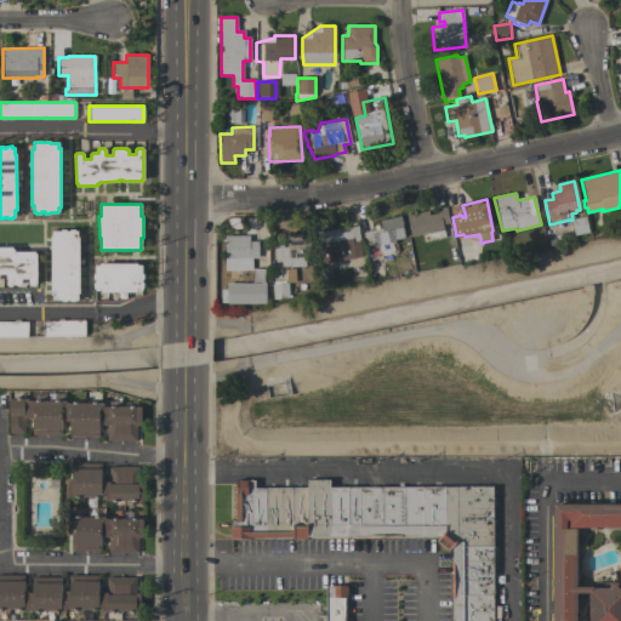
[(428,215),(437,214),(437,209),(445,208),(449,223),(443,224),(445,238),(431,241),(428,234),(410,238),(405,215),(428,211),(428,215)]
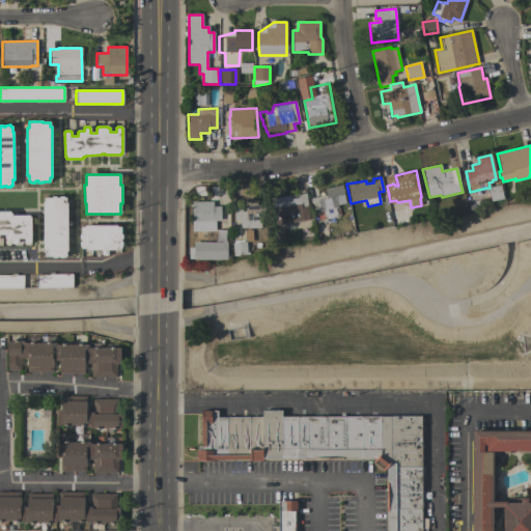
[(342,185),(345,204),(337,205),(338,208),(335,210),(337,217),(325,219),(324,212),(319,213),(319,210),(313,211),(311,199),(326,196),(325,189),(342,185)]
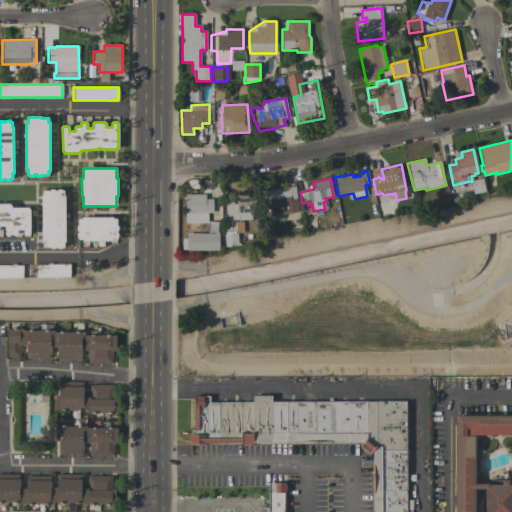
[(469,181),(472,181),(481,179),(484,191),(472,194),(469,181)]
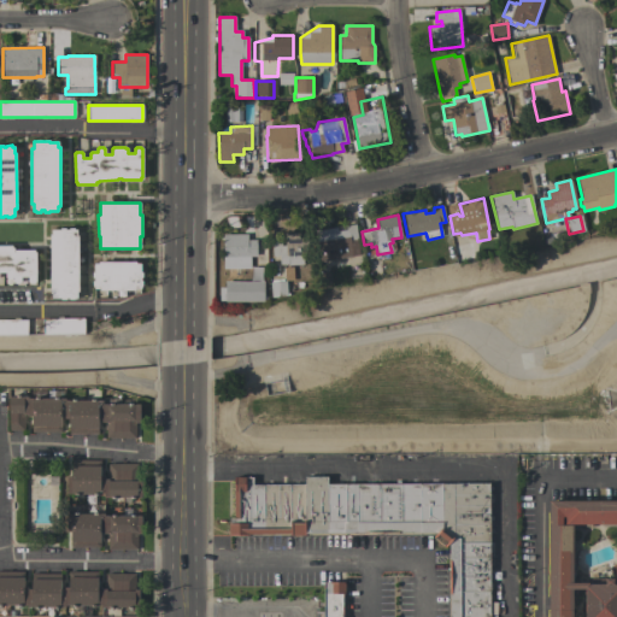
[(360,256),(319,262),(315,231),(356,224),(360,256)]
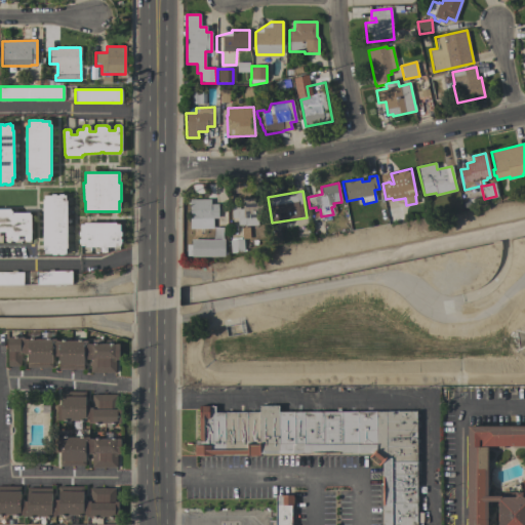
[(67,248),(66,248),(66,255),(58,255),(58,253),(56,253),(56,255),(51,255),(51,254),(44,254),(44,250),(43,250),(42,200),(44,200),(44,196),(51,196),(51,195),(55,195),(55,196),(58,196),(58,195),(63,195),(63,196),(65,196),(65,201),(67,201),(67,248)]
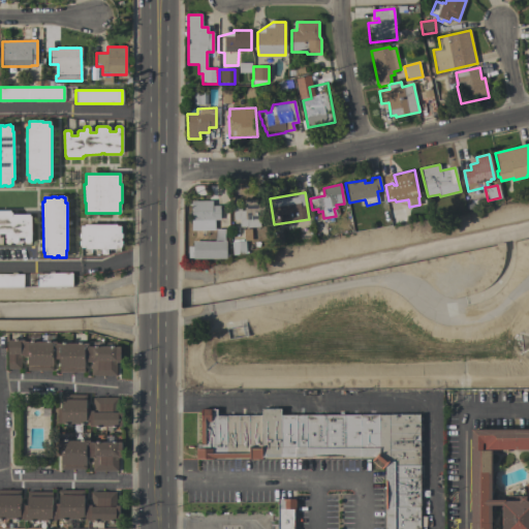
[(263,198),(265,226),(247,227),(247,226),(240,227),(239,208),(244,207),(244,199),(263,198)]
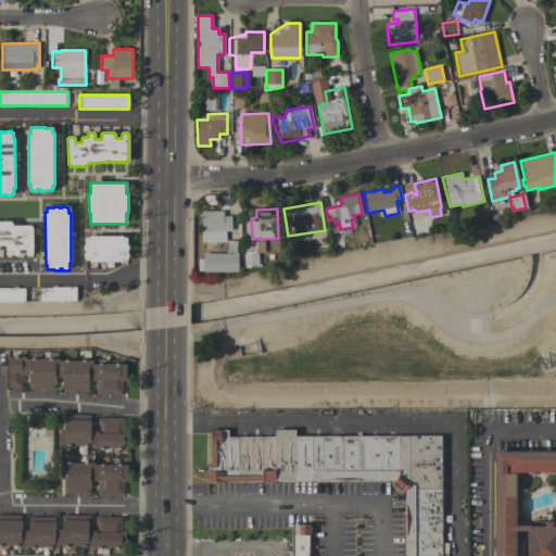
[(201,212),(223,211),(223,216),(231,216),(231,230),(226,230),(226,240),(201,240),(201,212)]
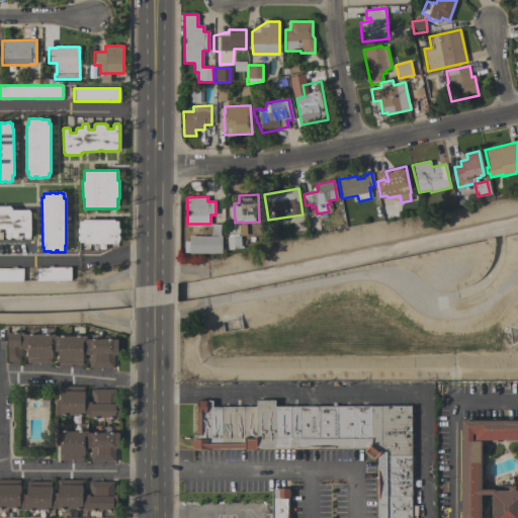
[(396,202),(399,218),(384,221),(381,205),(396,202)]
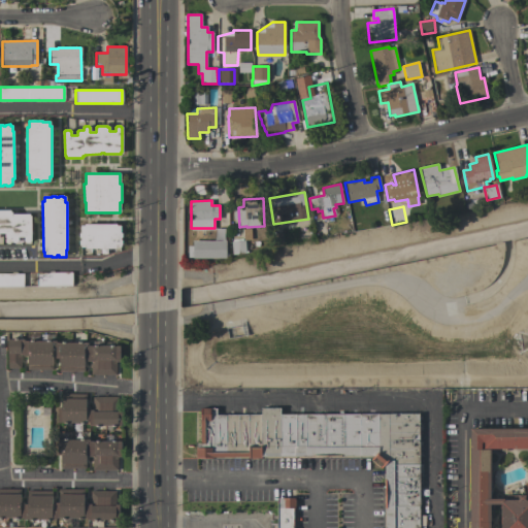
[(0,210),(10,210),(10,212),(11,212),(11,215),(29,215),(29,217),(31,217),(31,241),(29,241),(29,242),(26,242),(26,241),(24,241),(24,237),(18,237),(18,241),(17,241),(17,243),(12,243),(12,241),(11,241),(11,237),(9,237),(9,239),(6,239),(6,238),(5,238),(4,233),(0,233),(0,210)]
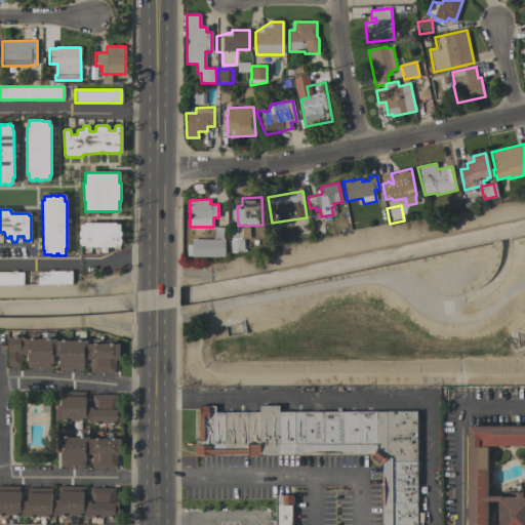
[(116,223),(116,225),(120,225),(120,232),(121,232),(121,236),(120,236),(120,239),(121,239),(121,243),(119,243),(119,245),(115,245),(115,247),(85,247),(85,246),(80,246),(80,243),(79,243),(79,239),(80,239),(80,236),(79,236),(79,232),(80,232),(80,225),(84,225),(84,223),(116,223)]
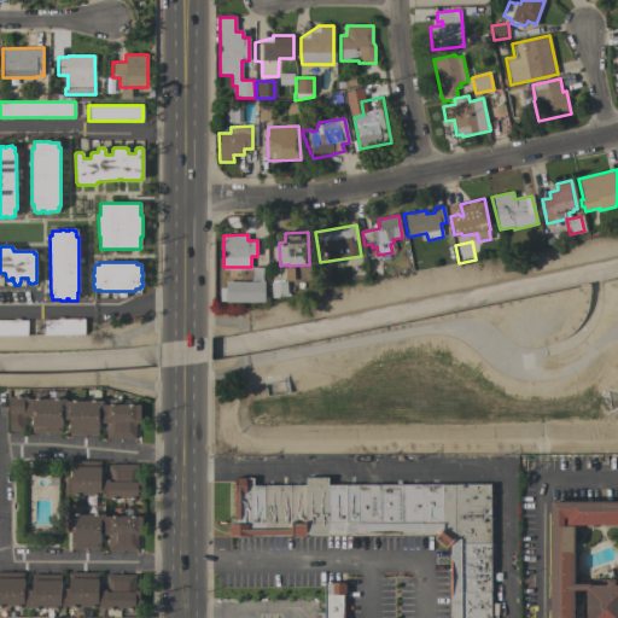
[(267,281),(252,281),(252,266),(267,266),(267,281)]
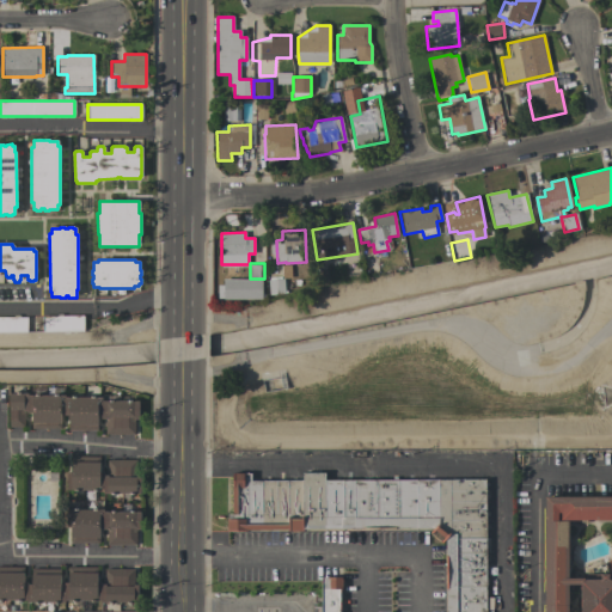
[(261,279),(261,299),(222,299),(222,279),(261,279)]
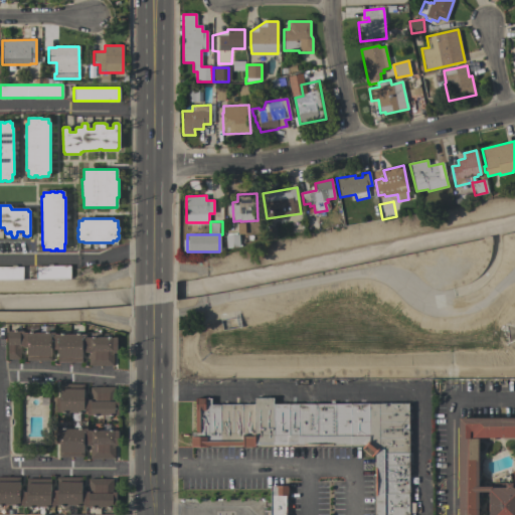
[(237,248),(224,249),(223,235),(236,234),(237,248)]
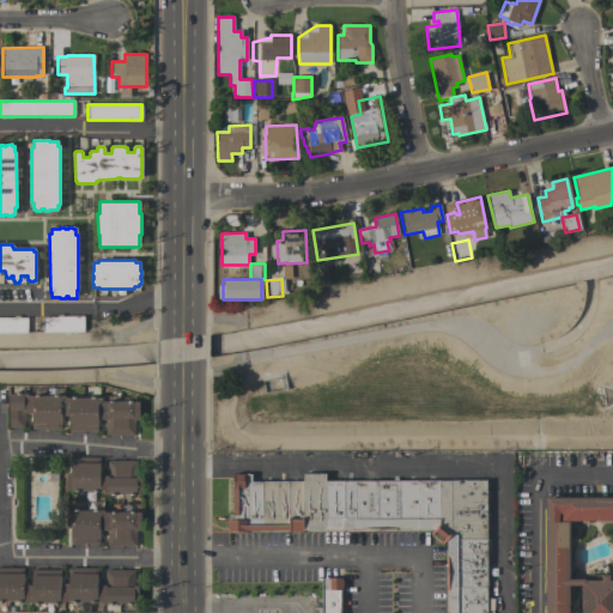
[(83,316),(84,332),(42,333),(42,317),(83,316)]
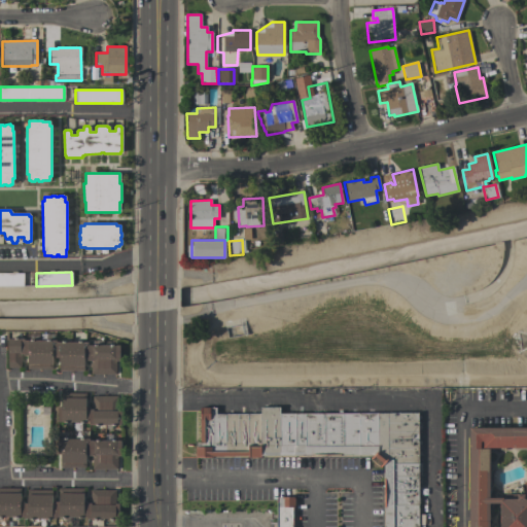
[(0,273),(23,273),(23,286),(0,286),(0,273)]
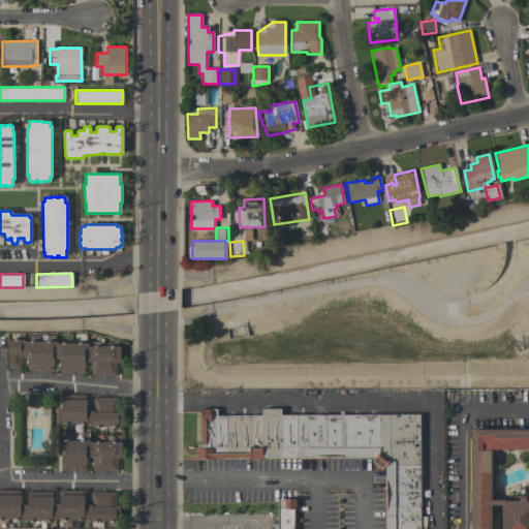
[(24,340),(24,342),(40,341),(40,335),(56,335),(56,343),(88,343),(88,346),(120,346),(120,362),(116,362),(117,375),(91,375),(91,362),(87,362),(87,359),(84,359),(84,372),(59,372),(59,359),(55,359),(55,356),(53,356),(53,370),(27,370),(27,356),(24,356),(24,355),(20,355),(21,369),(8,369),(8,340),(24,340)]
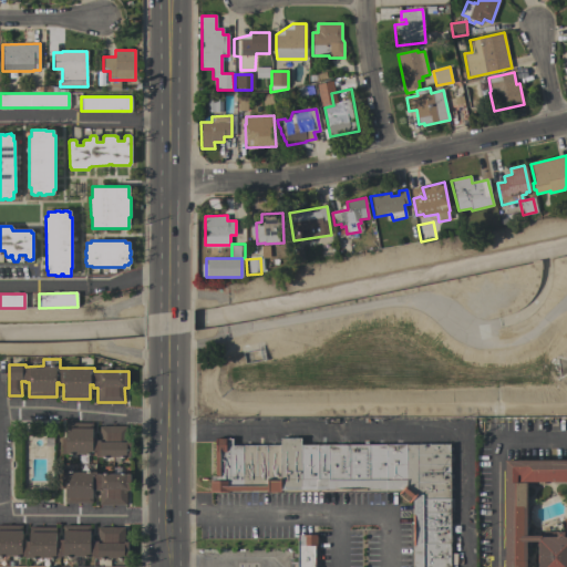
[(62,437),(65,437),(65,423),(92,423),(92,437),(96,437),(96,440),(99,440),(100,425),(126,426),(126,441),(130,441),(130,457),(95,456),(95,454),(61,454),(62,437)]
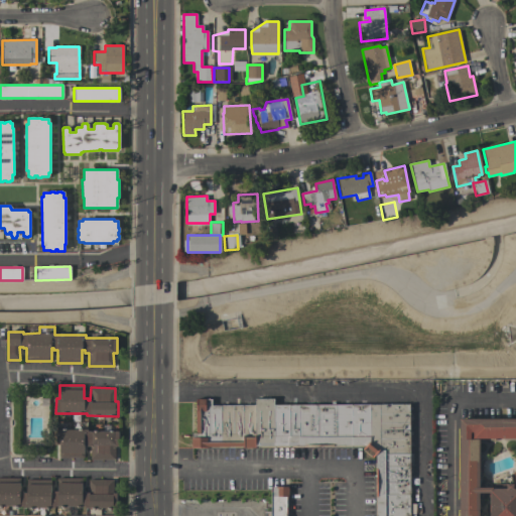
[(255,446),(255,447),(242,447),(242,446),(208,446),(208,447),(190,448),(190,438),(191,438),(191,433),(196,433),(196,399),(211,399),(211,405),(254,405),(254,399),(273,399),(273,405),(409,404),(409,515),(376,515),(376,454),(373,458),(362,449),(365,445),(255,446)]
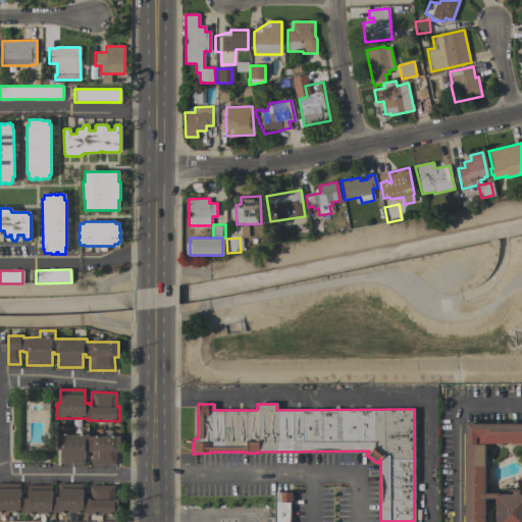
[(464,521),(465,424),(521,424),(521,521),(464,521)]
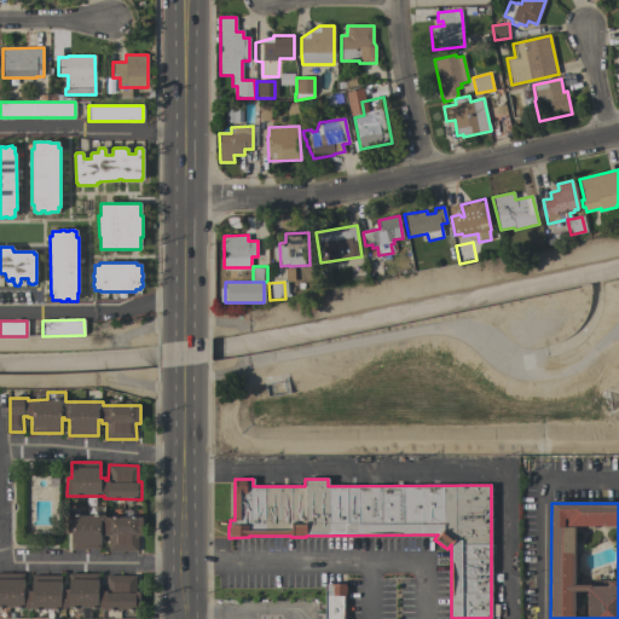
[(104,518),(142,518),(142,536),(138,536),(137,551),(109,551),(109,536),(103,536),(104,533),(100,533),(100,550),(70,550),(70,533),(67,533),(67,515),(104,515),(104,518)]
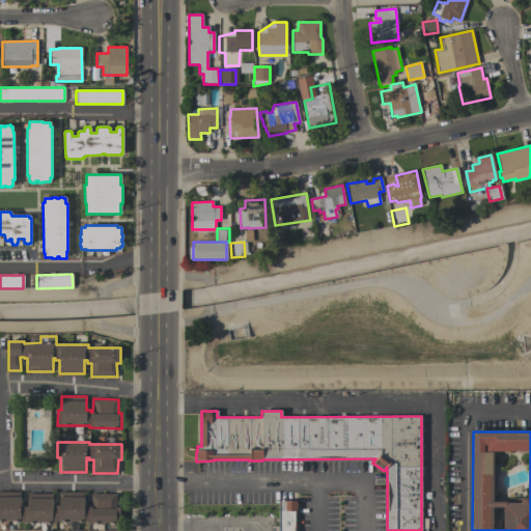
[(0,492),(20,492),(20,505),(24,505),(24,507),(27,507),(27,494),(52,494),(52,507),(55,507),(55,505),(59,505),(59,492),(84,492),(84,505),(87,505),(87,507),(91,507),(91,494),(116,494),(116,507),(119,507),(119,523),(87,523),(87,521),(56,521),(56,523),(23,523),(23,521),(0,521),(0,492)]
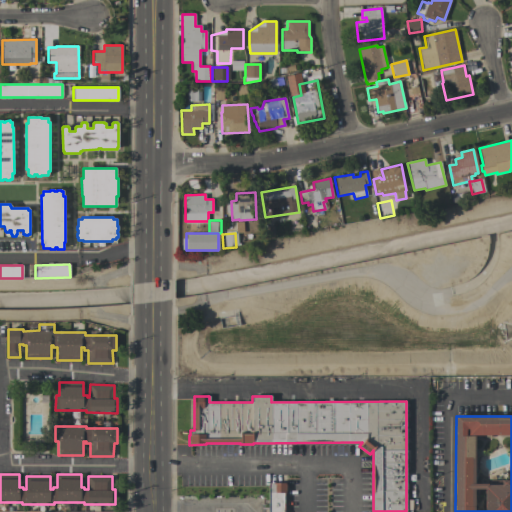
[(269,483),(286,483),(286,493),(284,493),(284,511),(268,511),(268,508),(269,483)]
